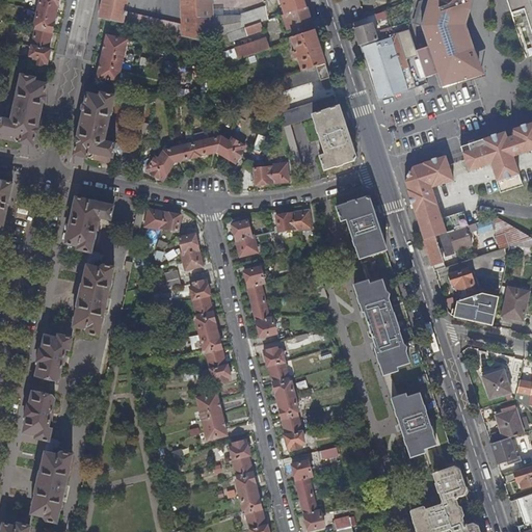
[(38,0),(33,25),(35,25),(28,56),(32,57),(31,63),(45,67),(49,50),(47,50),(57,0),(38,0)]
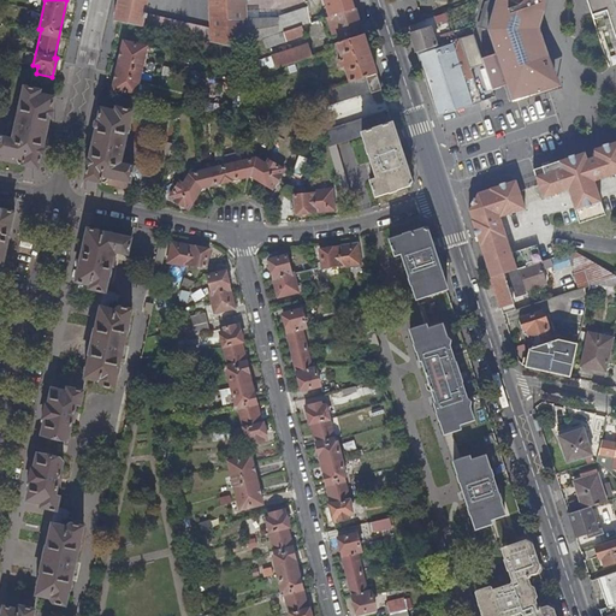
[(122,0),(117,23),(141,28),(143,19),(146,19),(147,15),(144,15),(147,0),(122,0)]
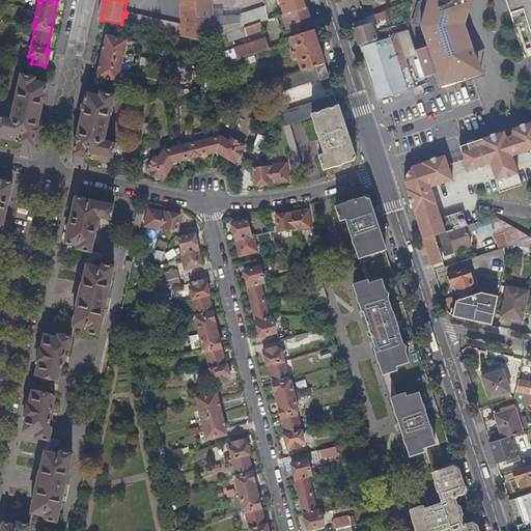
[(178,0),(180,24),(180,37),(201,42),(205,40),(212,38),(211,18),(210,0),(178,0)]
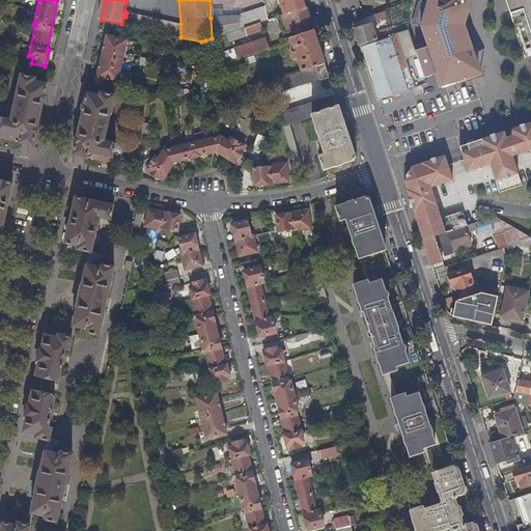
[(305,7),(302,0),(282,0),(287,14),(305,7)]
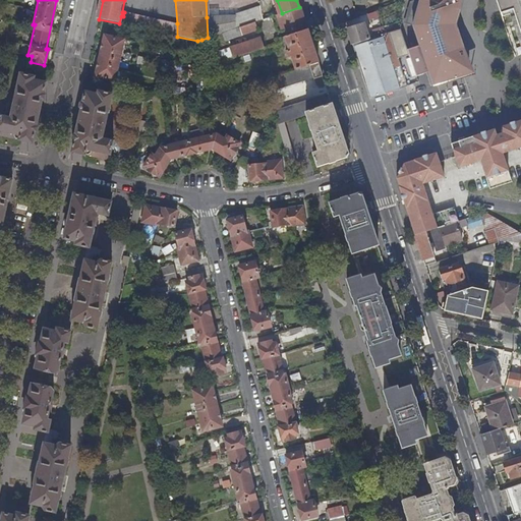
[(430,82),(460,73),(458,69),(468,66),(461,21),(463,0),(413,0),(409,2),(406,24),(411,25),(415,38),(414,42),(418,55),(420,54),(430,82)]
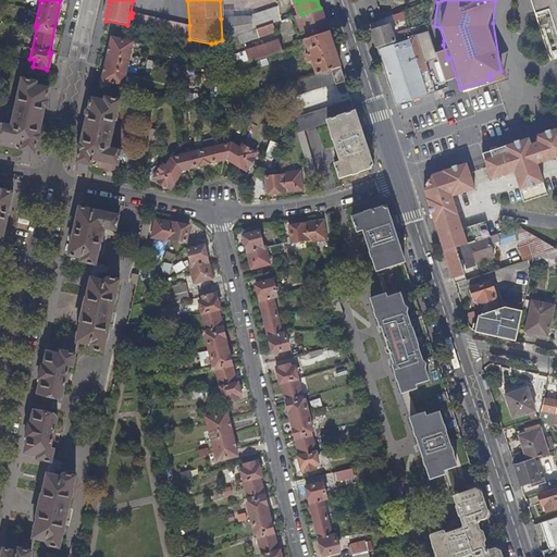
[(544,13),(556,52),(556,0),(534,0),(537,14),(544,13)]
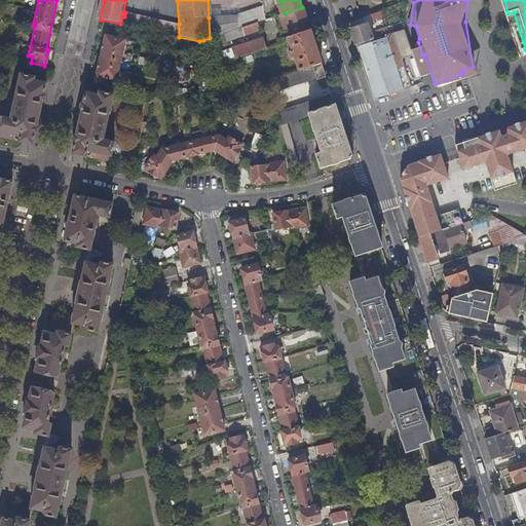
[(268,5),(262,7),(265,20),(272,16),(268,5)]
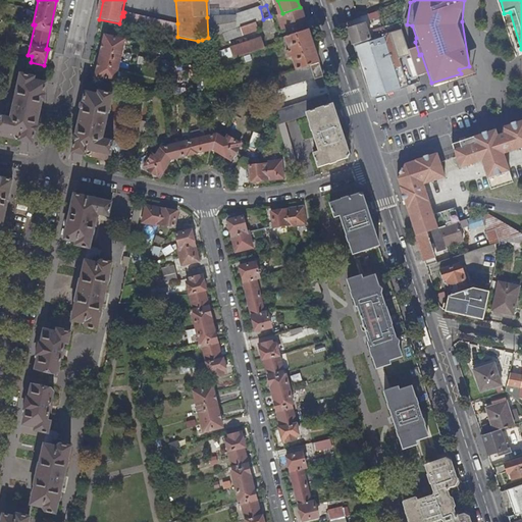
[(263,19),(260,7),(236,15),(236,16),(235,29),(239,28),(255,22),(263,19)]
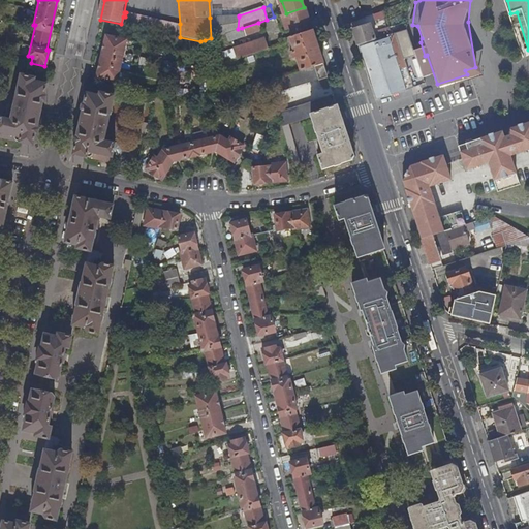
[(311,29),(304,7),(286,13),(278,16),(279,19),(286,17),(292,35),(311,29)]
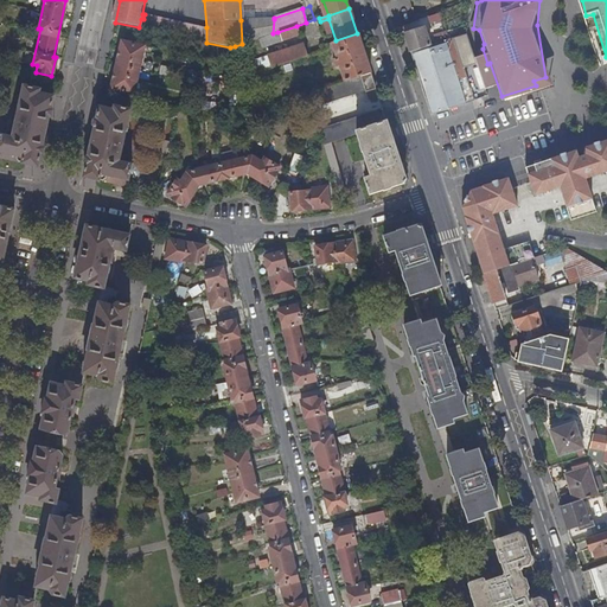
[(206,27),(145,14),(144,19),(141,19),(139,27),(206,43),(206,27)]
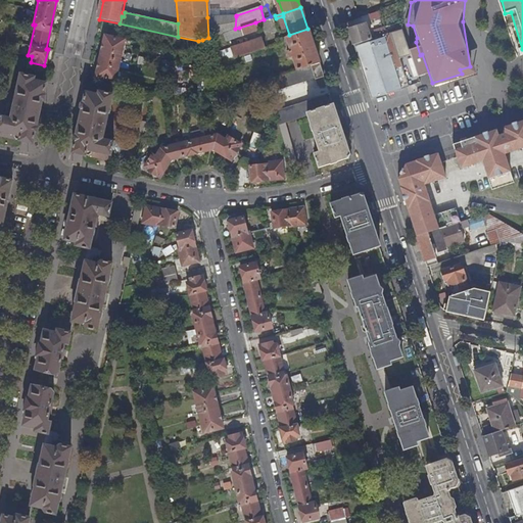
[(207,17),(208,38),(222,34),(235,29),(236,16),(207,17)]
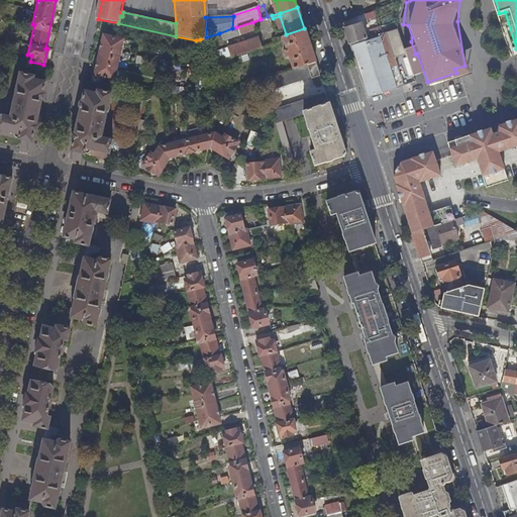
[(252,22),(236,27),(232,28),(219,33),(222,40),(254,29),(252,22)]
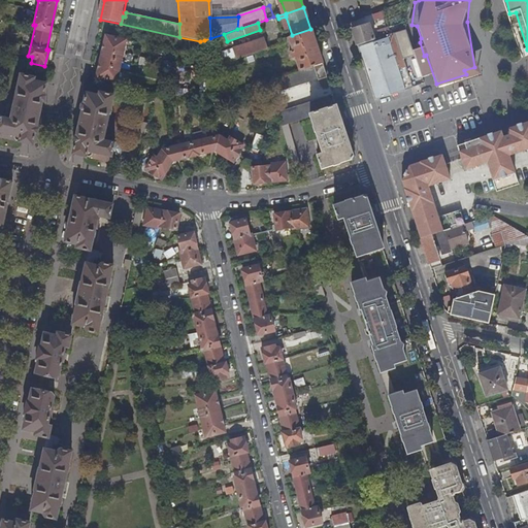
[(351,29),(356,45),(373,39),(368,24),(351,29)]
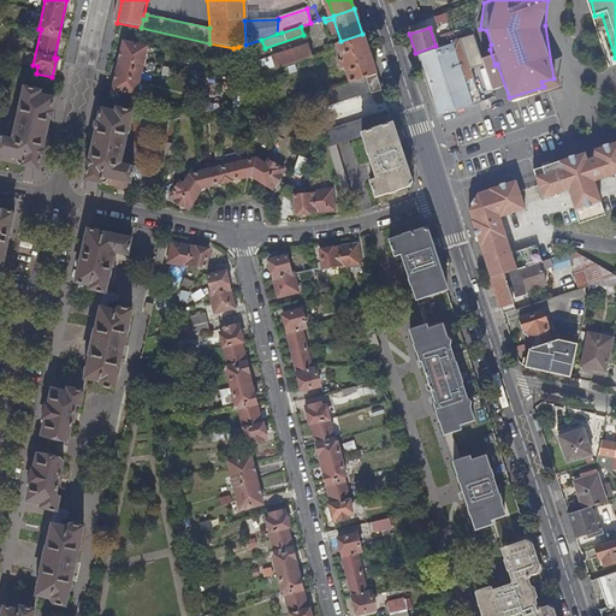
[(375,75),(362,34),(341,41),(336,42),(341,59),(337,60),(339,70),(344,69),(349,83),(375,75)]
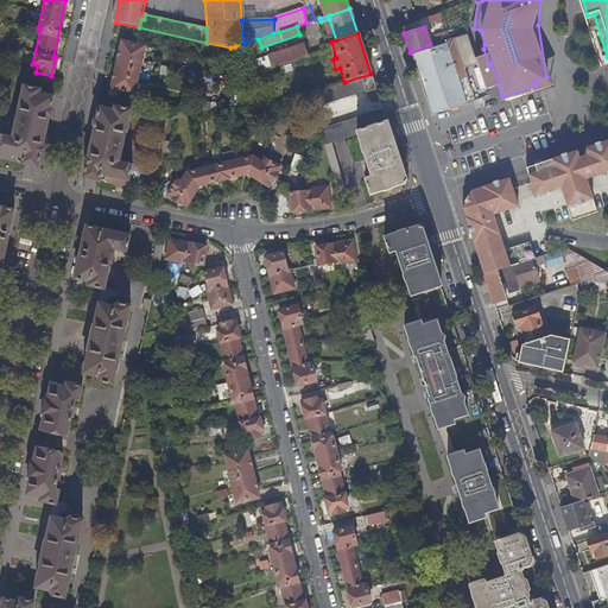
[(463,48),(460,36),(453,38),(454,40),(457,50),(463,48)]
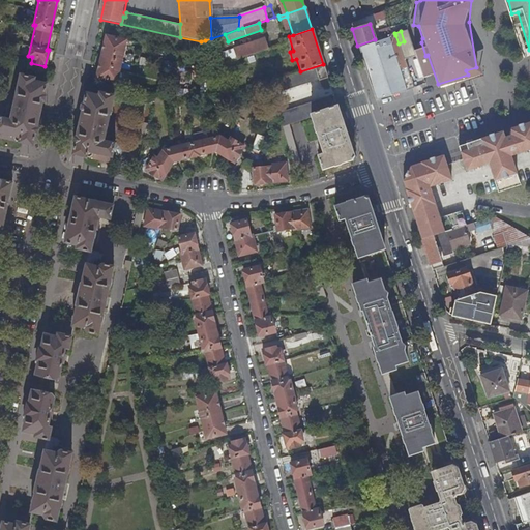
[(357,46),(358,48),(388,37),(387,35),(375,39),(357,46)]
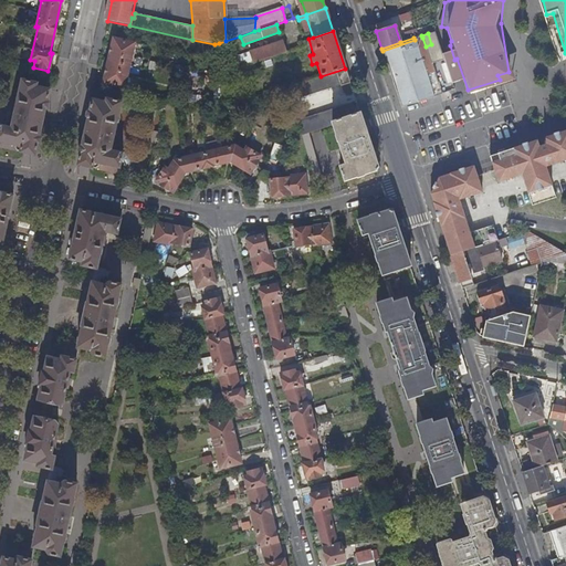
[(422,38),(415,40),(425,70),(432,67),(426,46),(422,38)]
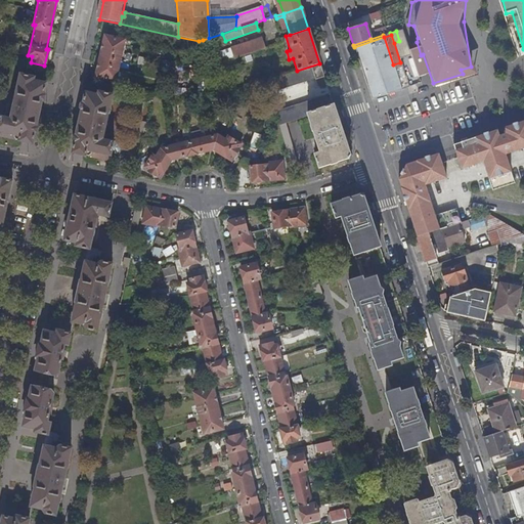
[(115,81),(124,40),(104,36),(95,77),(115,81)]
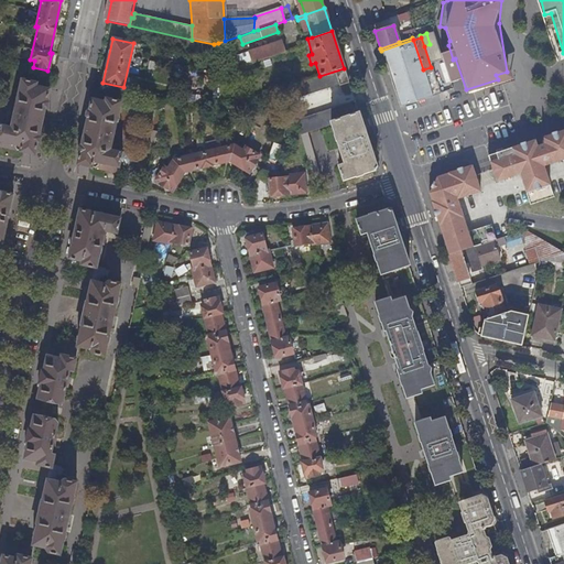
[(381,51),(400,106),(431,96),(431,93),(426,80),(423,69),(413,40),(381,51)]
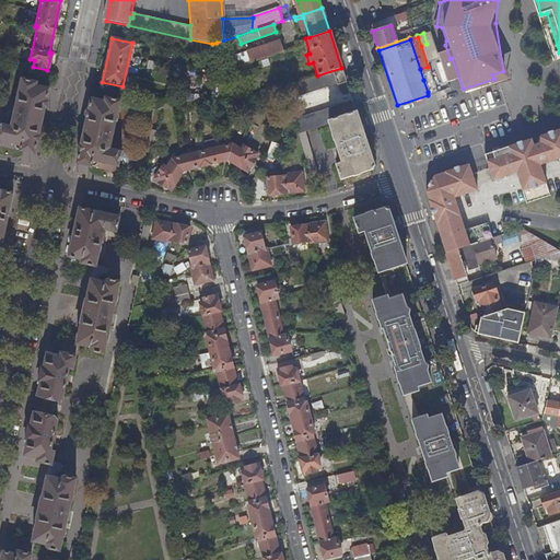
[(251,63),(283,51),(279,41),(247,51),(251,63)]
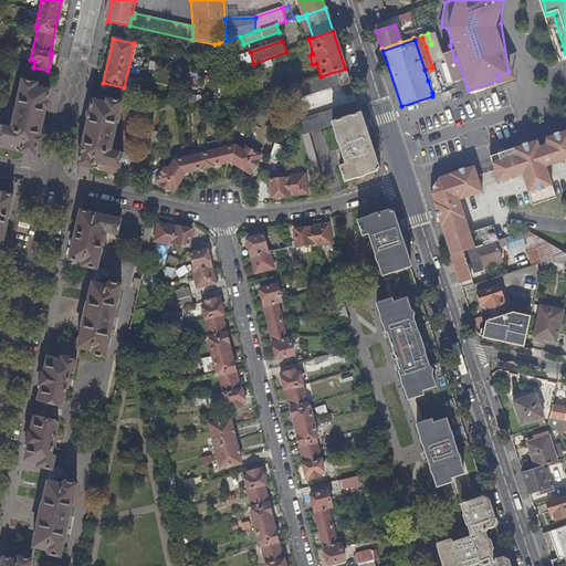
[(229,52),(219,52),(219,62),(230,61),(229,52)]
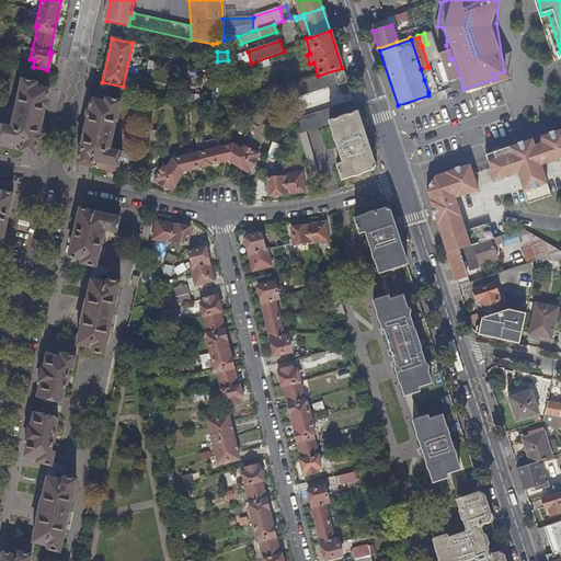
[(346,81),(342,68),(318,76),(283,87),(287,100),(336,83),(336,84),(346,81)]
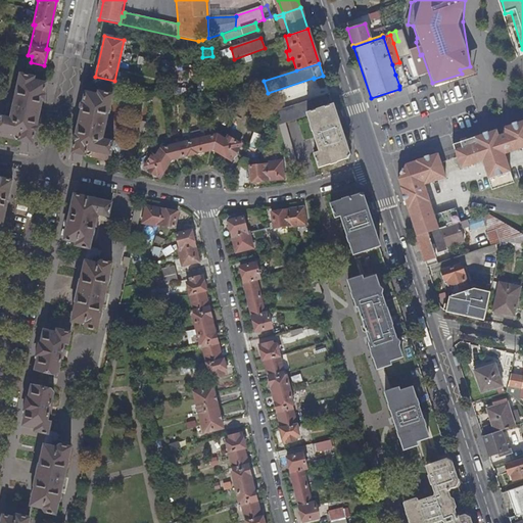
[(0,135),(29,143),(33,140),(44,83),(32,80),(31,77),(19,75),(9,119),(0,116),(0,135)]
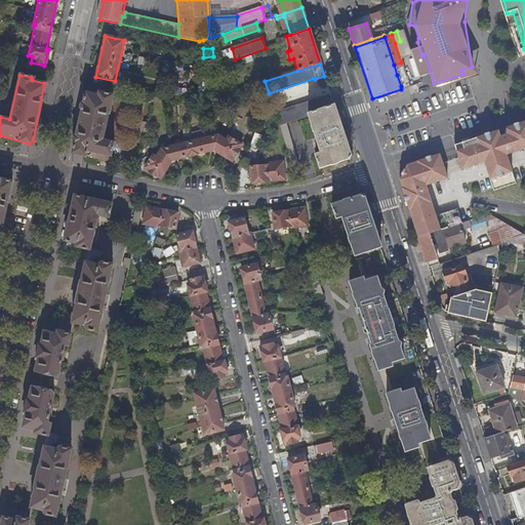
[(85,91),(72,150),(74,153),(106,159),(110,156),(111,153),(116,154),(118,144),(102,139),(111,93),(101,91),(97,94),(85,91)]
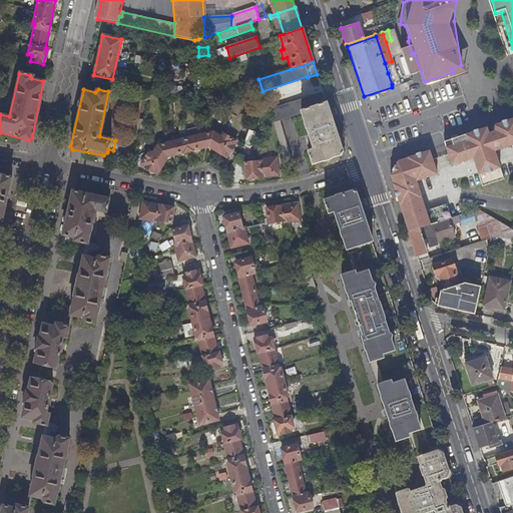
[(139,129),(148,91),(142,89),(134,127),(139,129)]
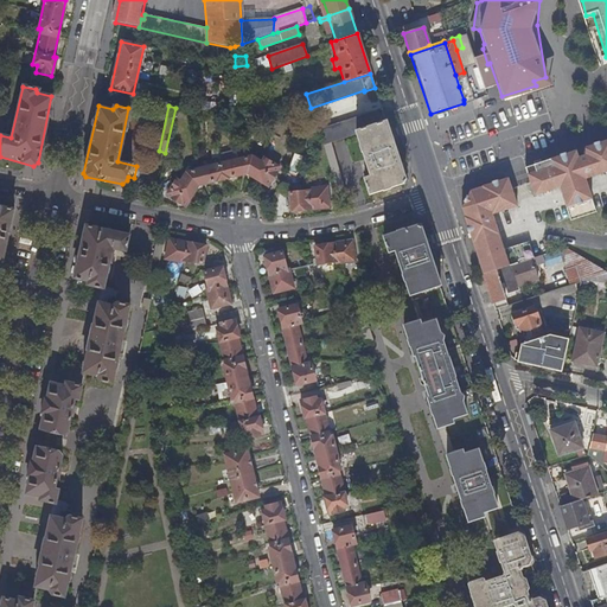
[(406,181),(385,120),(364,127),(359,116),(318,129),(321,141),(337,193),(343,191),(328,142),(356,134),(370,176),(357,180),(363,196),(406,181)]
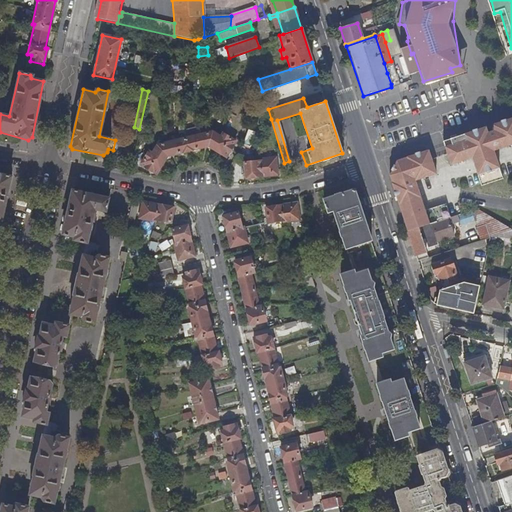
[(511,117),(443,141),(447,154),(451,165),(472,157),(486,152),(486,150),(492,148),(493,151),(493,150),(511,143),(511,117)]
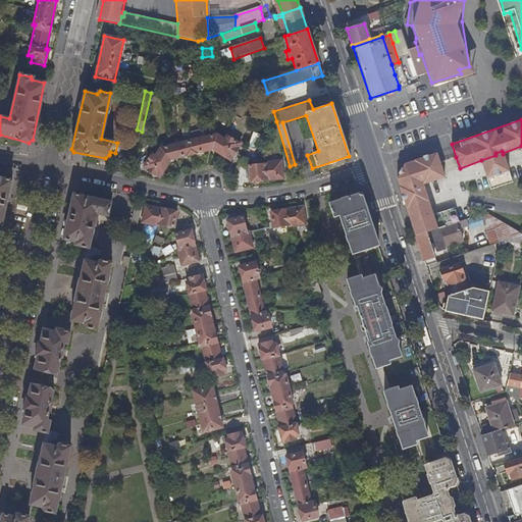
[(259,136),(251,134),(246,148),(253,151),(259,136)]
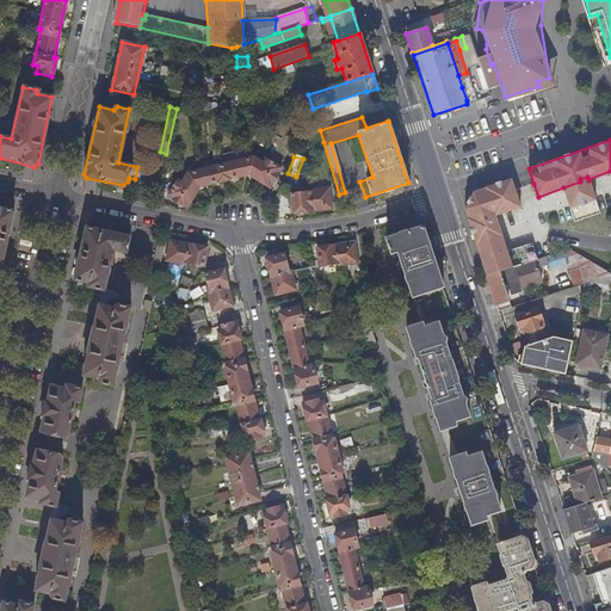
[(252,158),(244,159),(240,160),(242,174),(246,174),(269,187),(281,170),(264,159),(261,164),(252,158)]
